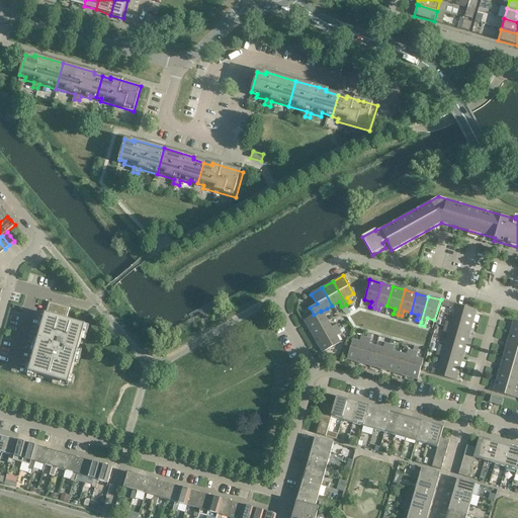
[(49,301),(28,372),(69,384),(85,325),(66,320),(70,308),(49,301)]
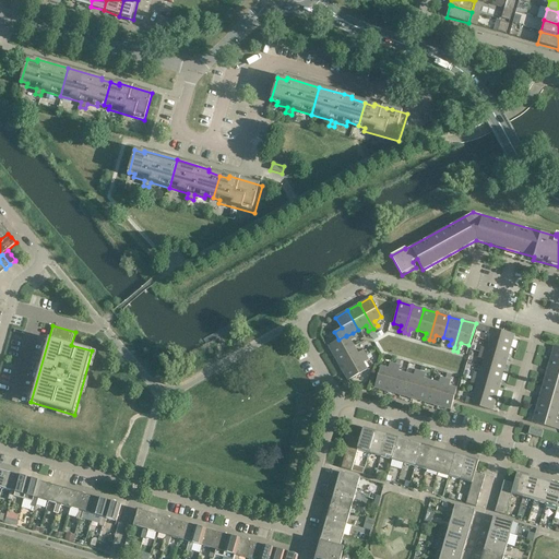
[(507,333),(487,326),(485,333),(491,334),(489,342),(510,348),(514,335),(507,333)]
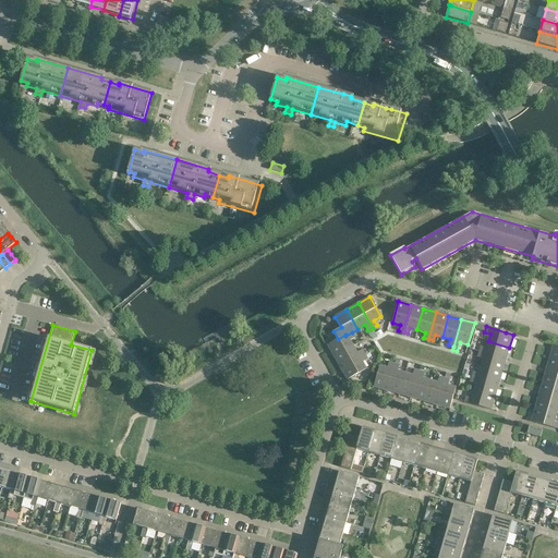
[(355,338),(352,332),(346,336),(346,335),(338,339),(327,346),(334,358),(353,347),(350,340),(355,338)]
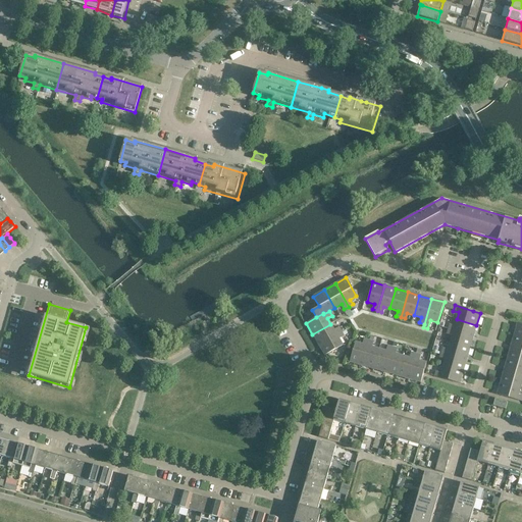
[(476,325),(457,319),(455,326),(449,324),(448,329),(473,336),(476,325)]
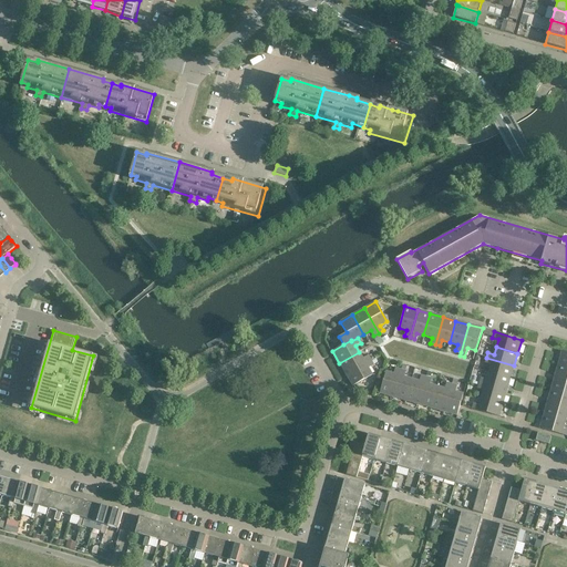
[(363,359),(359,352),(339,363),(346,374),(371,361),(368,356),(363,359)]
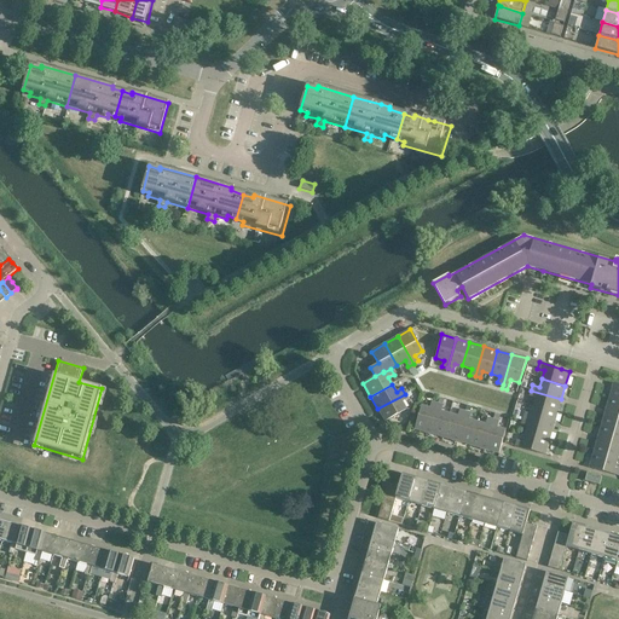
[(561,399),(531,391),(530,397),(536,398),(533,406),(557,414),(561,399)]
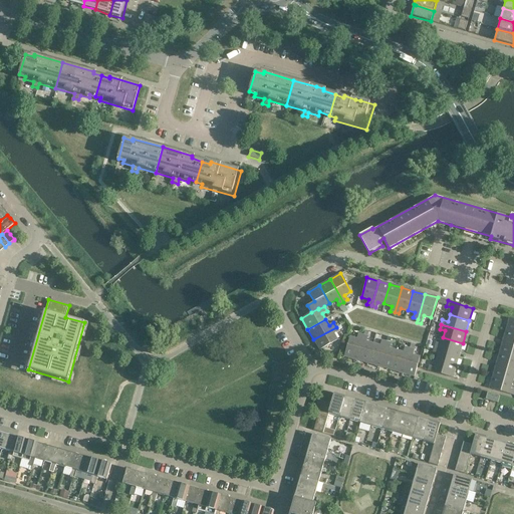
[(338,331),(336,327),(313,339),(319,350),(337,340),(333,333),(338,331)]
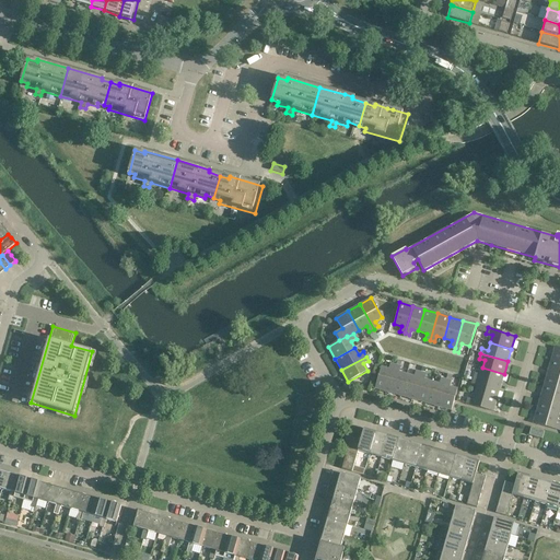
[(559,362),(551,360),(547,373),(559,376),(559,362)]
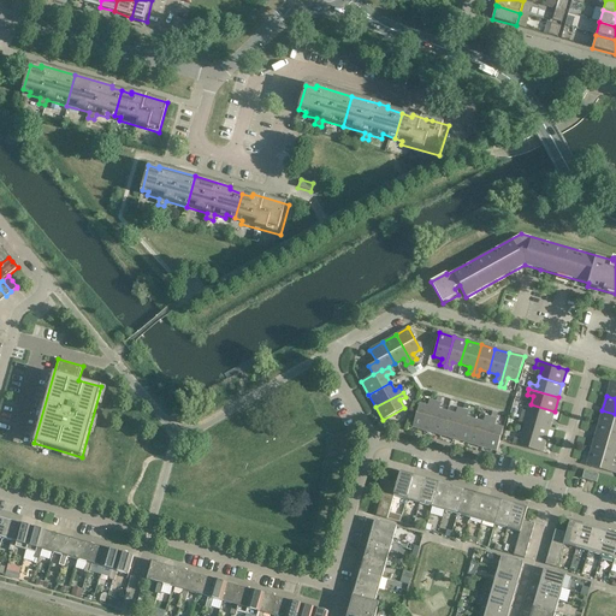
[(412,427),(426,432),(434,402),(430,401),(427,407),(419,404),(412,427)]
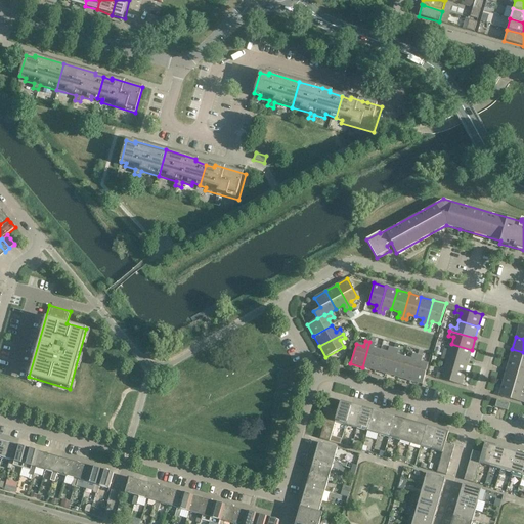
[(375,343),(369,342),(362,367),(375,370),(380,350),(373,348),(375,343)]
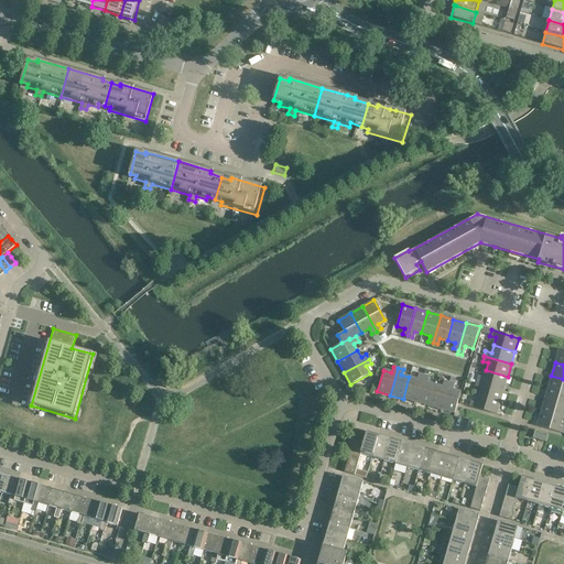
[(508,377),(486,370),(484,378),(478,377),(476,381),(503,389),(508,377)]
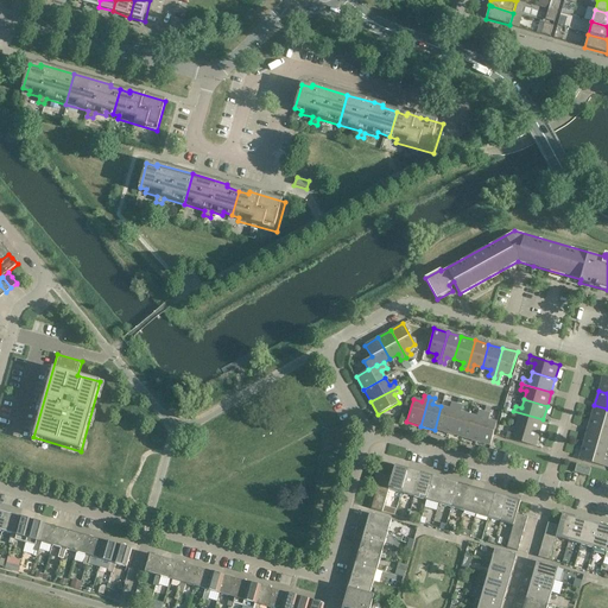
[(449,409),(441,406),(435,430),(448,434),(456,404),(451,403),(449,409)]
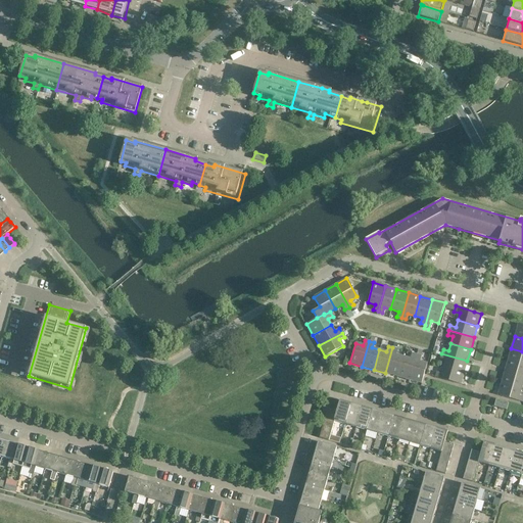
[(397,349),(392,347),(385,373),(397,377),(402,357),(395,354),(397,349)]
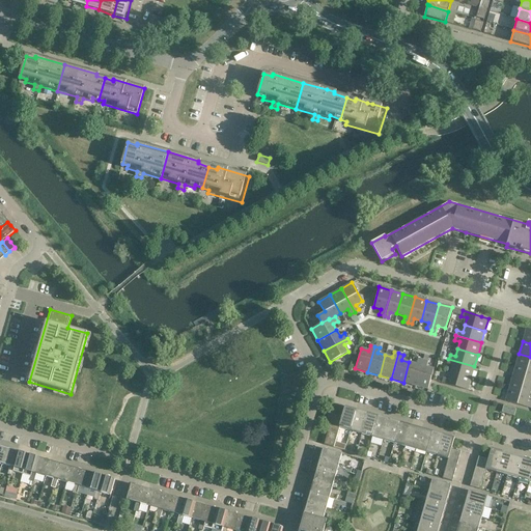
[(530,357),(519,354),(515,365),(530,369),(530,357)]
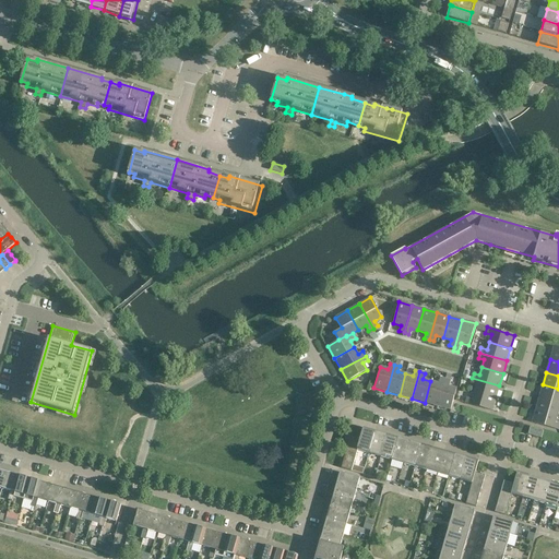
[(438,383),(430,381),(425,403),(437,406),(444,379),(440,378),(438,383)]
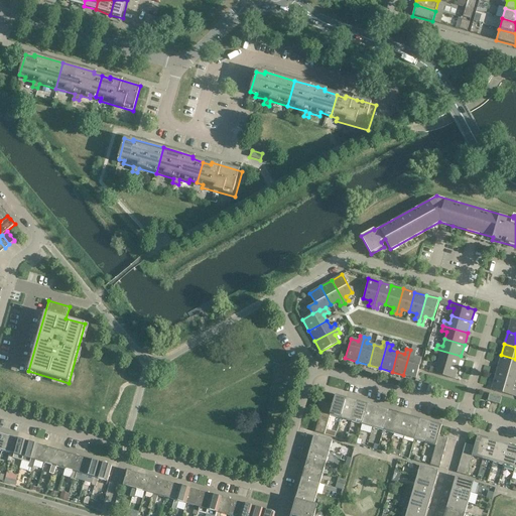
[(461,356),(435,349),(434,354),(439,355),(437,362),(458,368),(461,356)]
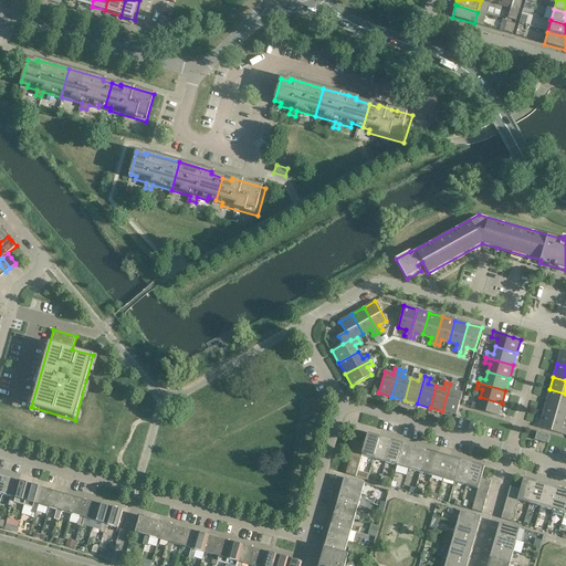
[(456,385),(450,384),(442,411),(456,415),(459,405),(462,394),(454,391),(456,385)]
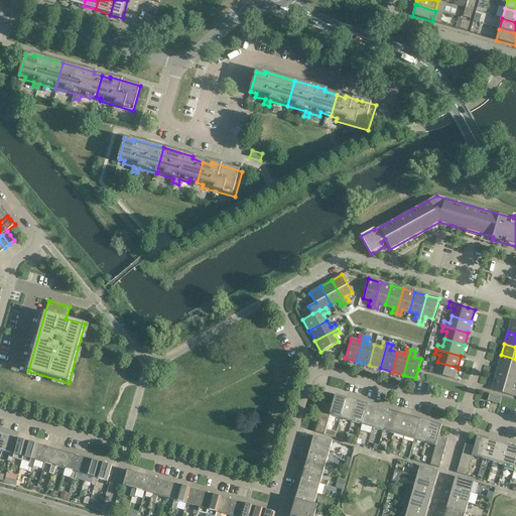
[(515,359),(501,355),(498,367),(515,371),(515,359)]
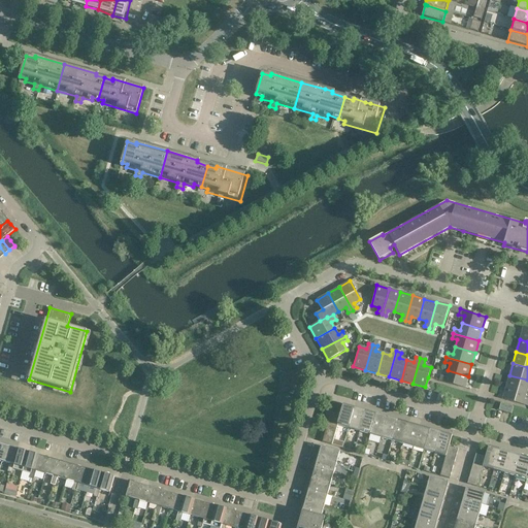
[(468,376),(448,370),(446,377),(440,376),(439,381),(465,389),(468,376)]
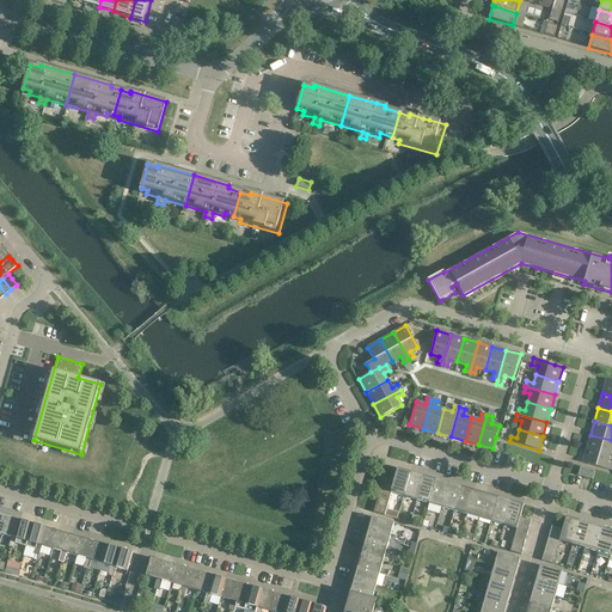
[(611,440),(591,435),(586,448),(610,456),(611,447),(611,440)]
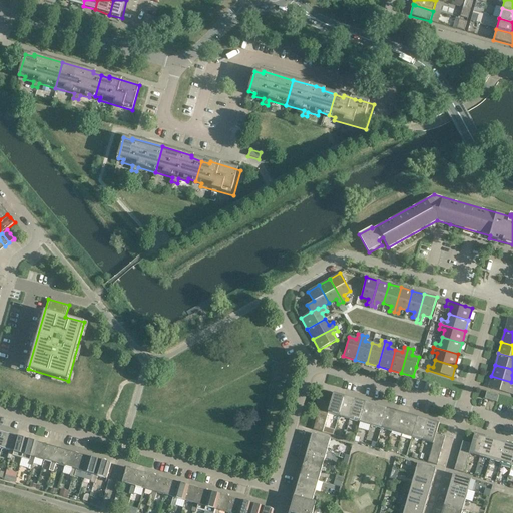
[(511,382),(491,376),(488,388),(512,395),(512,394),(512,389),(509,389),(511,382)]
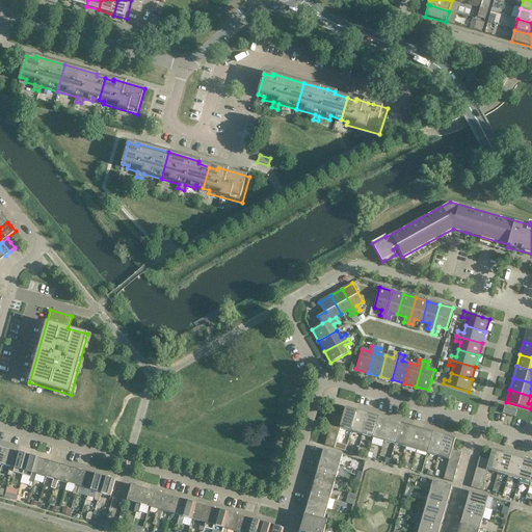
[(504,406),(502,414),(515,417),(517,409),(504,406)]
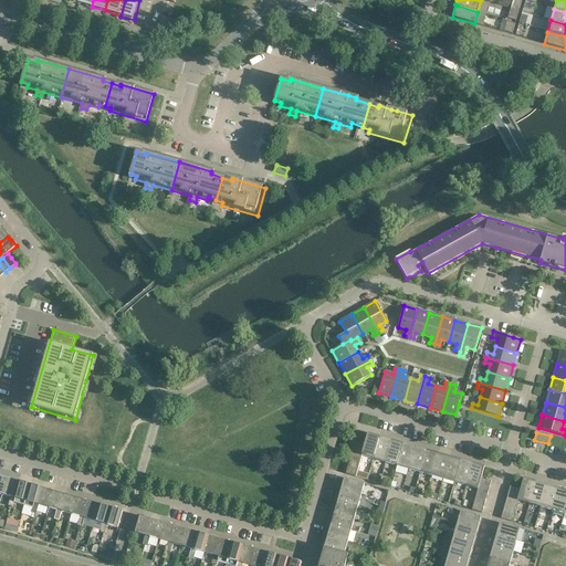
[(376,436),(368,433),(365,446),(364,449),(363,453),(362,456),(374,459),(379,438),(375,437),(376,436)]
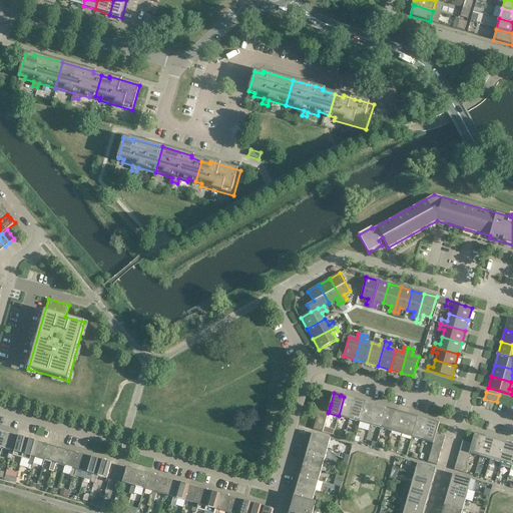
[(348,398),(344,397),(339,416),(349,419),(355,399),(349,397),(348,398)]
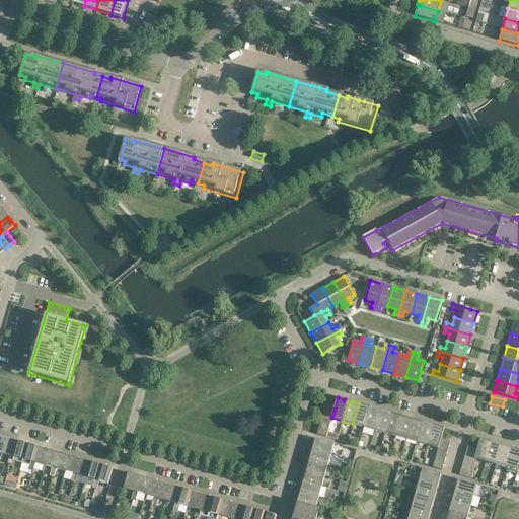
[(365,405),(359,403),(353,424),(374,430),(380,410),(373,408),(373,409),(365,406),(365,405)]
